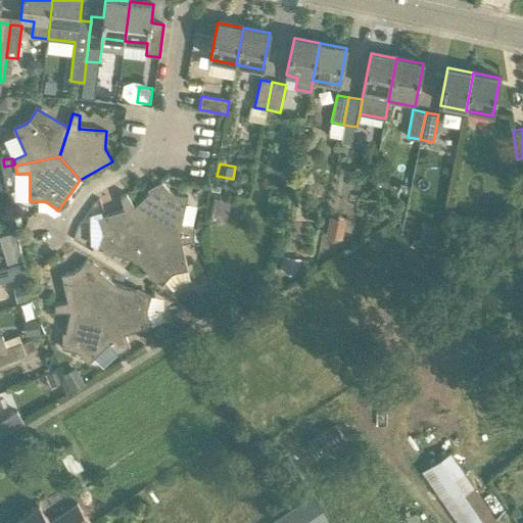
[(172,192),(161,182),(134,207),(150,233),(195,233),(194,227),(182,224),(188,197),(175,194),(172,192)]
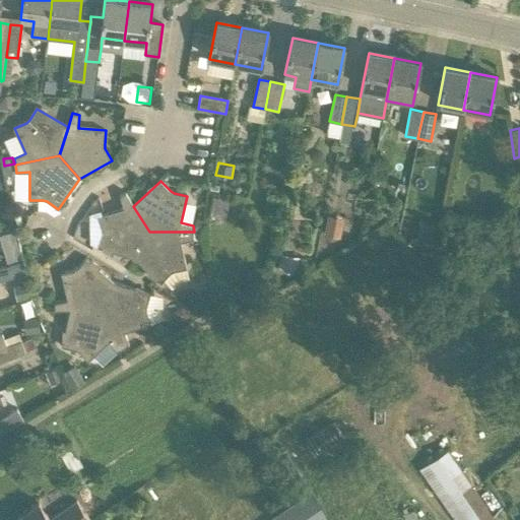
[(103,235),(99,248),(134,259),(149,232),(133,206),(126,193),(120,197),(124,209),(98,217),(102,231),(103,235)]
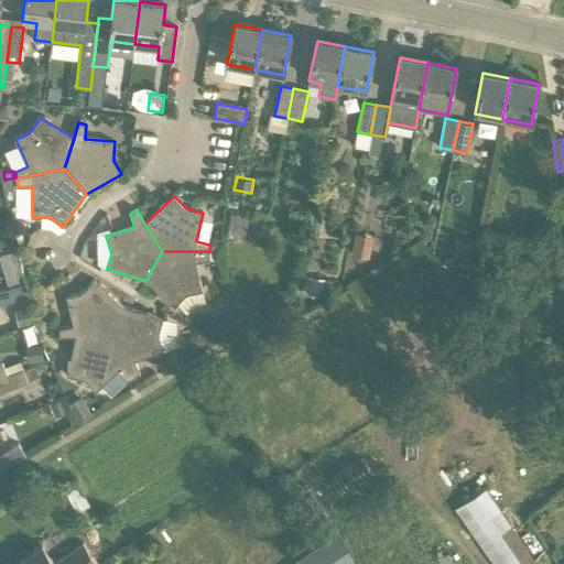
[(372,237),(357,234),(353,253),(369,257),(372,237)]
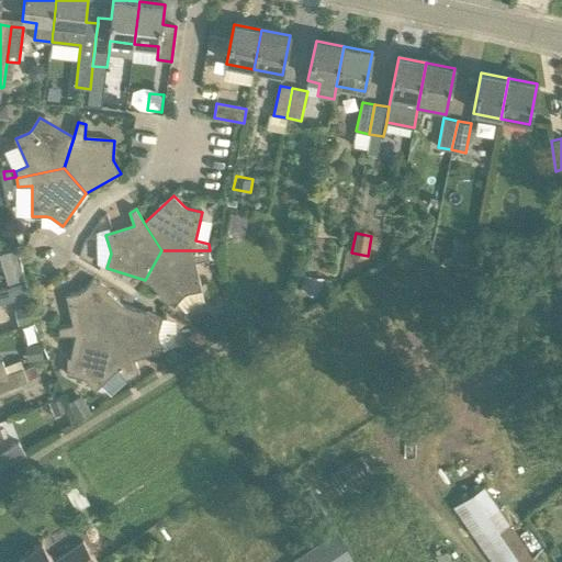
[(221,237),(213,235),(211,248),(217,249),(221,237)]
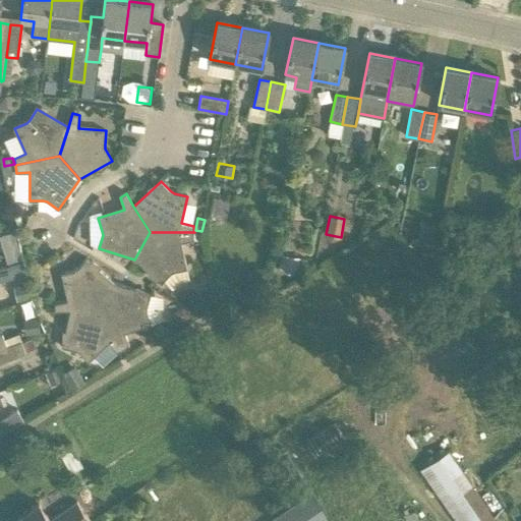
[(419,221),(416,241),(433,244),(437,224),(419,221)]
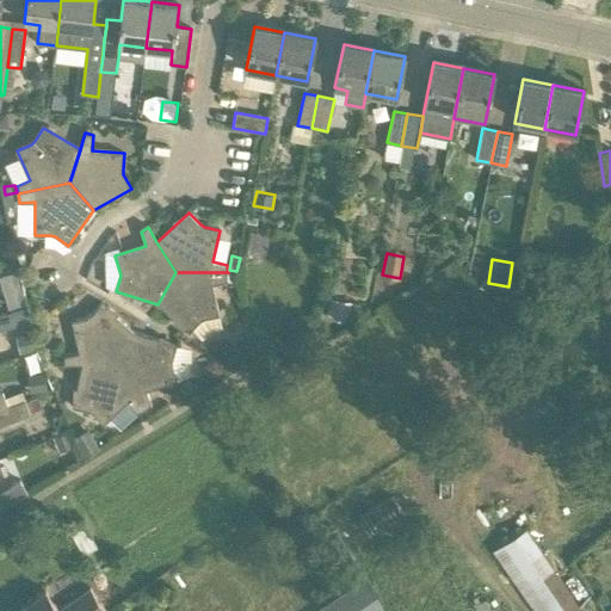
[(228,272),(176,272),(158,304),(190,334),(201,322),(204,320),(220,316),(213,284),(228,282),(228,272)]
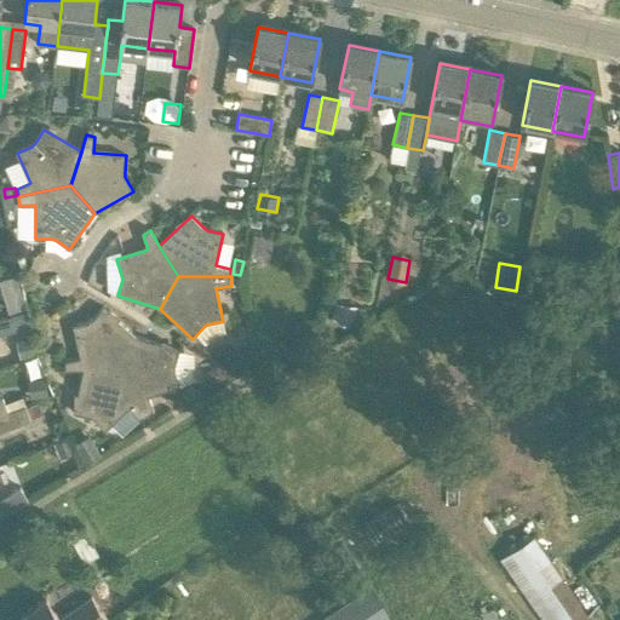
[(6,302),(9,313),(26,308),(23,297),(6,302)]
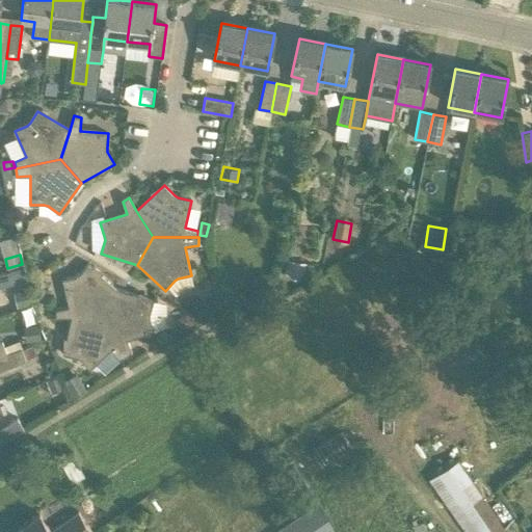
[(303,281),(307,263),(287,260),(284,276),(303,281)]
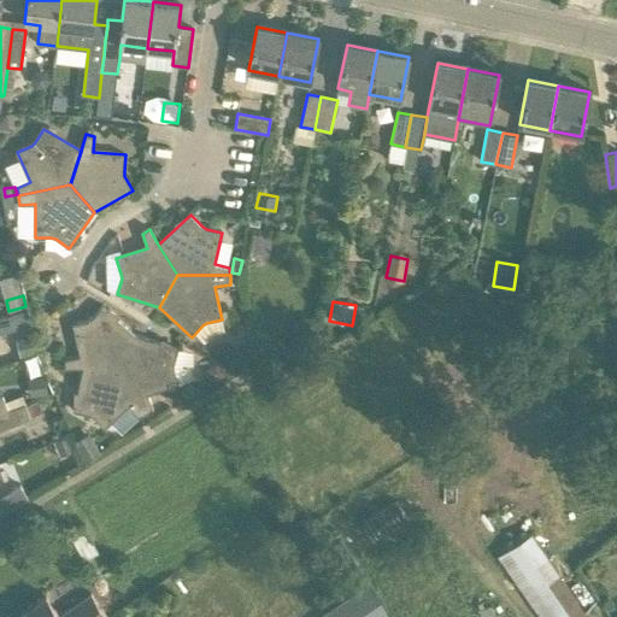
[(118,368),(136,336),(104,307),(93,319),(88,322),(72,325),(80,357),(64,360),(65,369),(82,368),(118,368)]
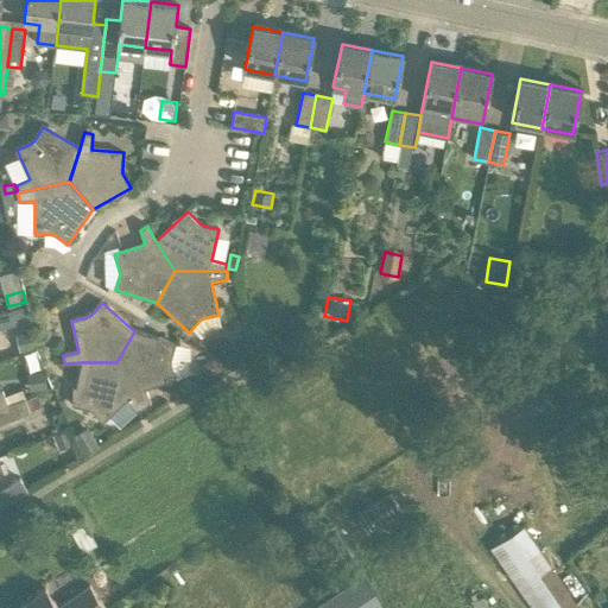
[(24,329),(32,325),(27,306),(0,314),(0,328),(21,322),(24,329)]
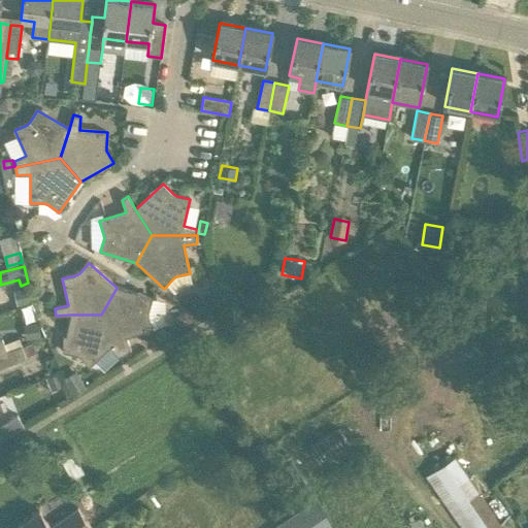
[(18,305),(31,301),(28,287),(13,290),(18,305)]
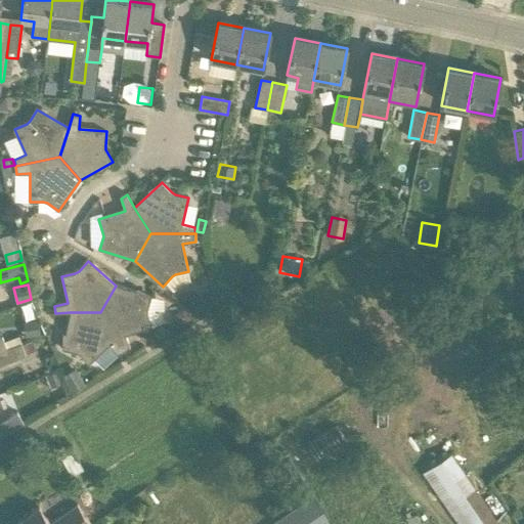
[(151,297),(116,286),(100,312),(124,351),(130,348),(125,336),(153,326),(147,314),(147,310),(151,297)]
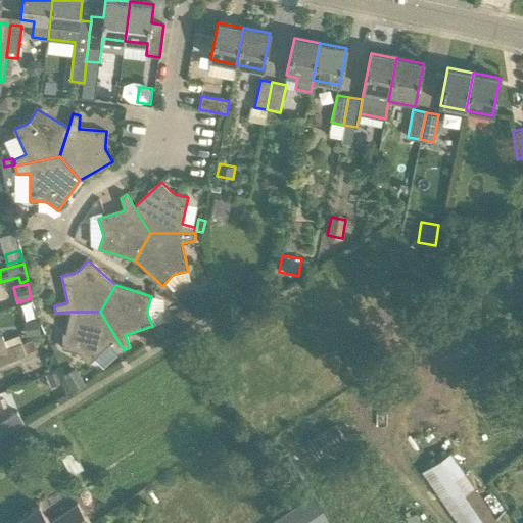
[(207,302),(218,297),(211,287),(201,292),(207,302)]
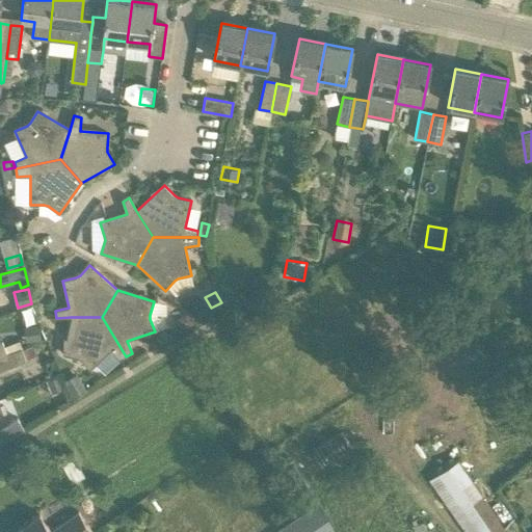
[(178,319),(184,329),(193,323),(187,313),(178,319)]
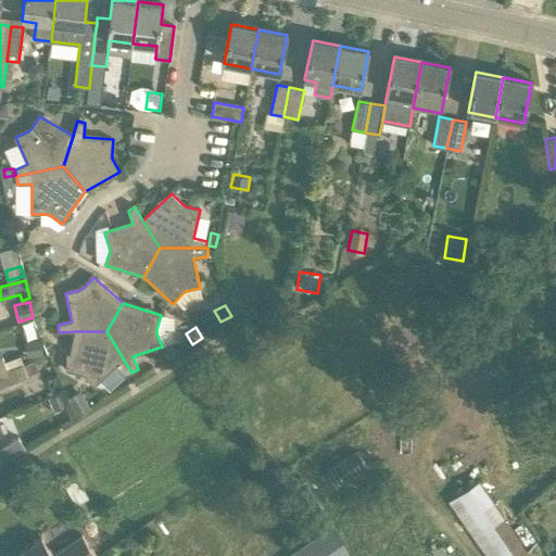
[(131,373),(106,331),(74,331),(65,371),(80,375),(84,376),(93,387),(115,367),(125,377),(131,373)]
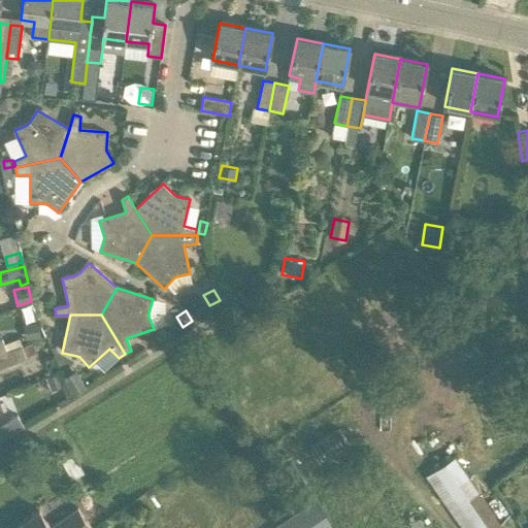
[(26,340),(40,338),(38,323),(24,324),(26,340)]
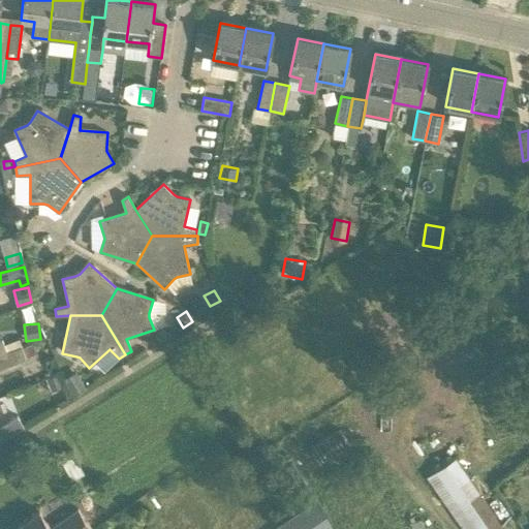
[(7,352),(22,347),(19,340),(4,345),(7,352)]
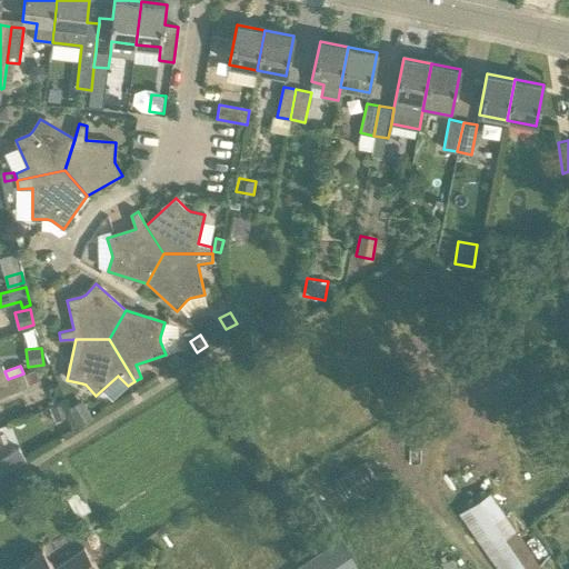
[(36,369),(25,373),(28,385),(40,380),(36,369)]
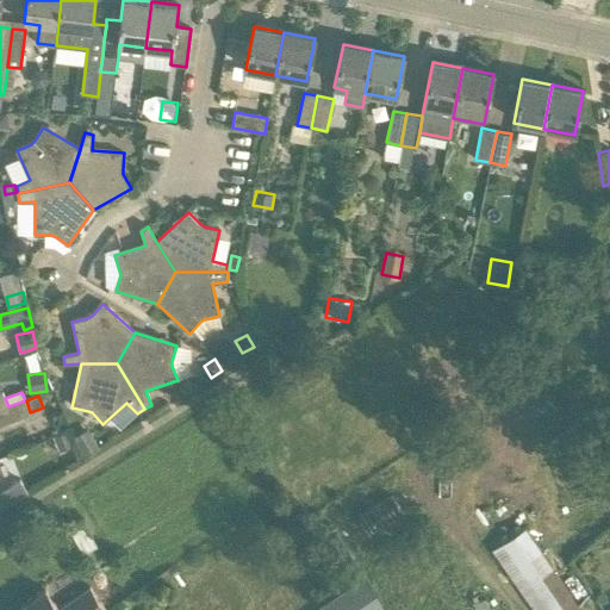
[(25,400),(8,406),(0,409),(0,424),(30,414),(25,400)]
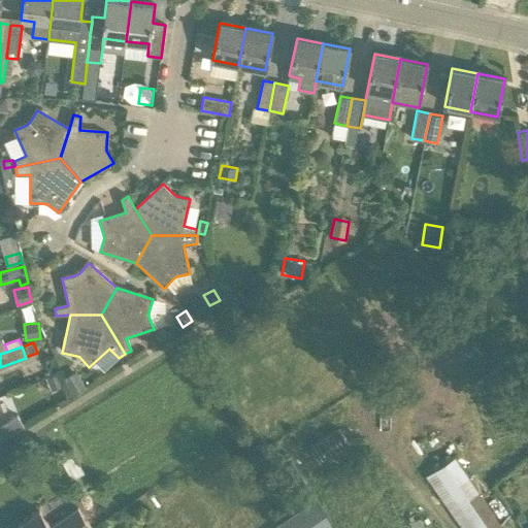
[(64,377),(74,394),(87,387),(76,370),(64,377)]
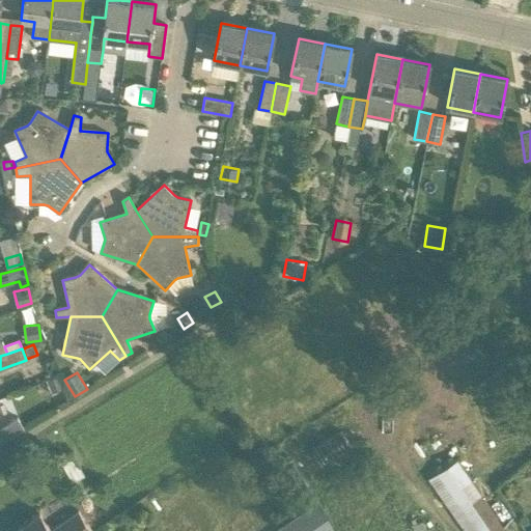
[(57,375),(47,379),(52,392),(62,388),(57,375)]
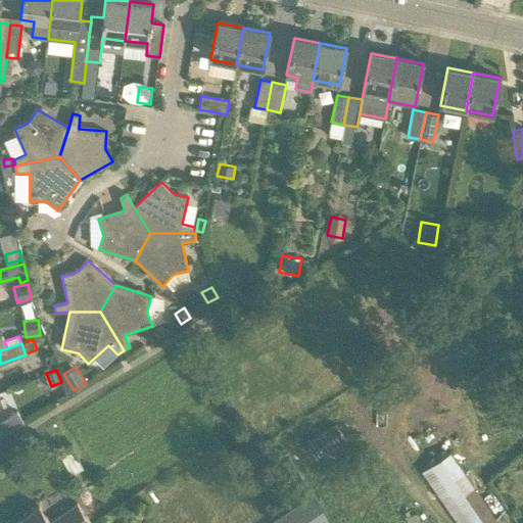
[(0,436),(24,422),(17,411),(0,422),(0,436)]
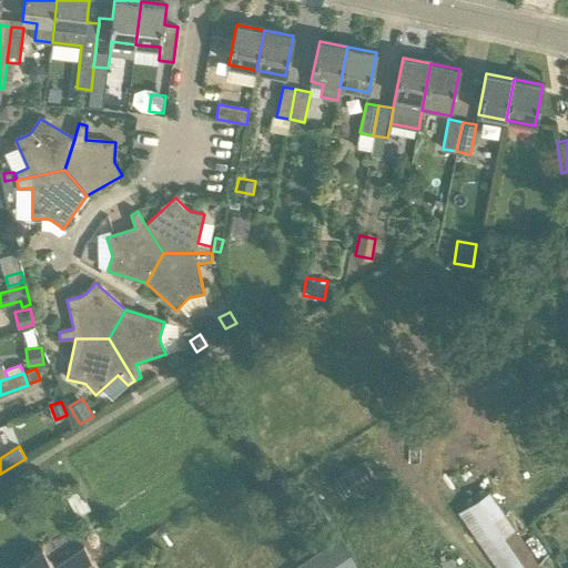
[(365,460),(334,480),(344,497),(376,477),(365,460)]
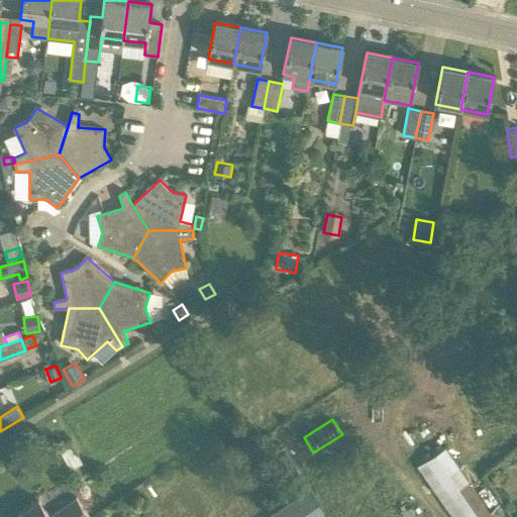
[(57,447),(70,471),(83,463),(69,440),(57,447)]
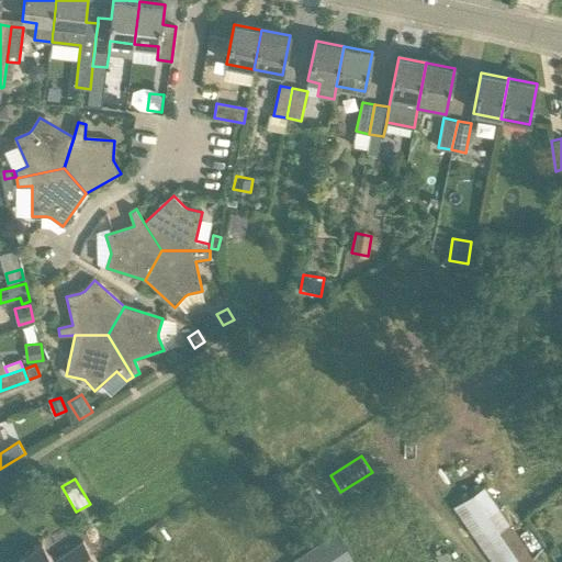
[(454,498),(491,561),(525,561),(529,560),(485,482),(454,498)]
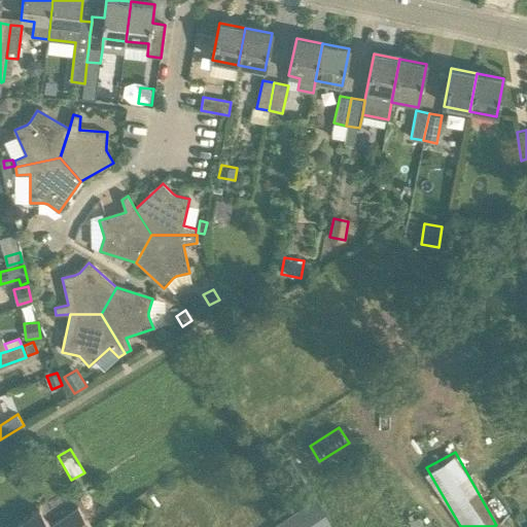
[(92,526),(77,506),(51,525),(40,507),(10,526),(92,526)]
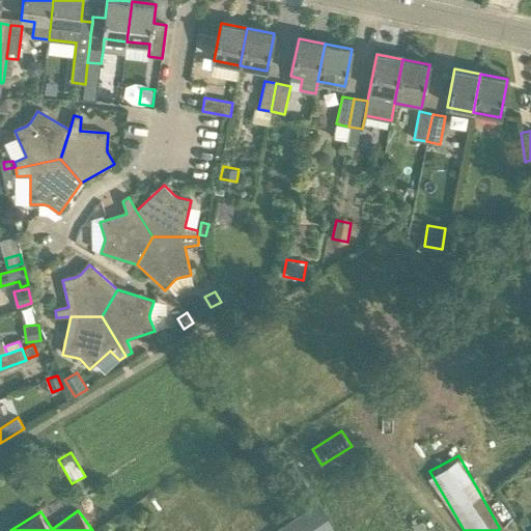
[(290,530),(326,530),(316,514),(290,530)]
